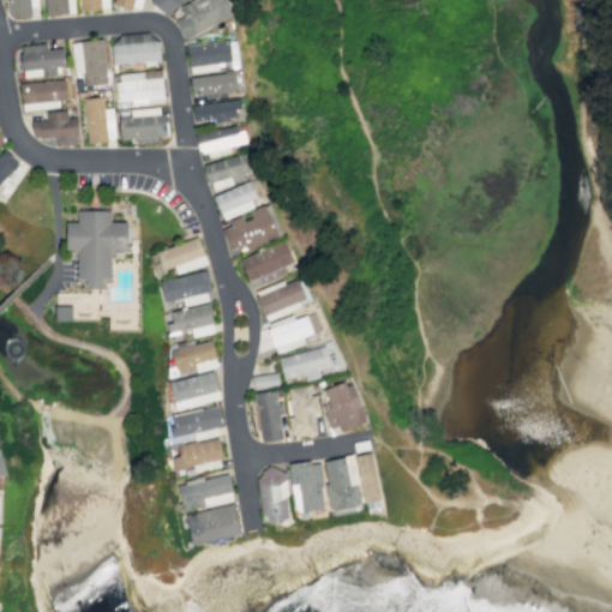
[(7,0),(31,0),(33,17),(10,19),(7,0)]
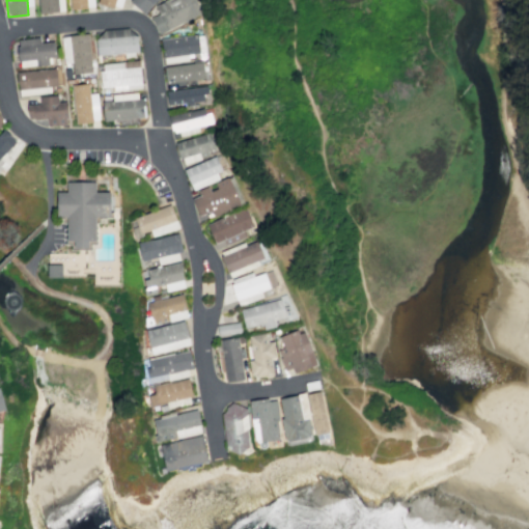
[(38,0),(65,0),(66,14),(40,16),(38,0)]
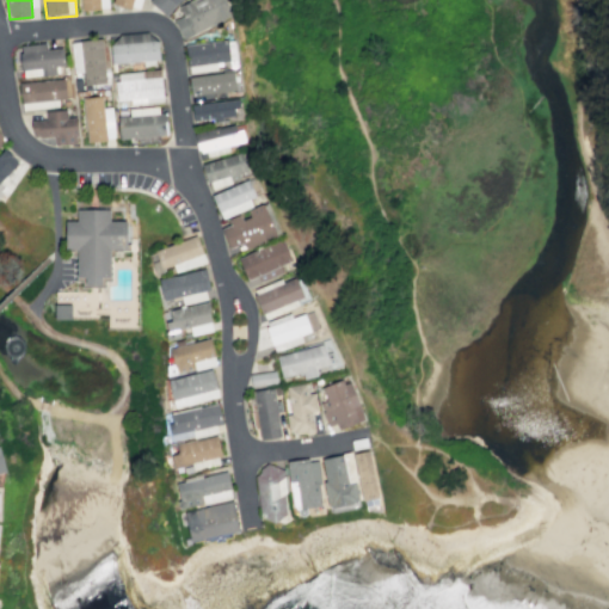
[(81,0),(109,0),(110,8),(103,10),(103,12),(82,13),(81,0)]
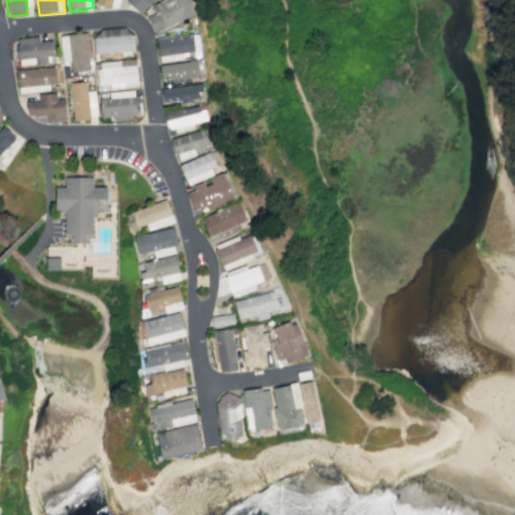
[(97,0),(121,0),(119,8),(113,7),(112,9),(96,5),(97,0)]
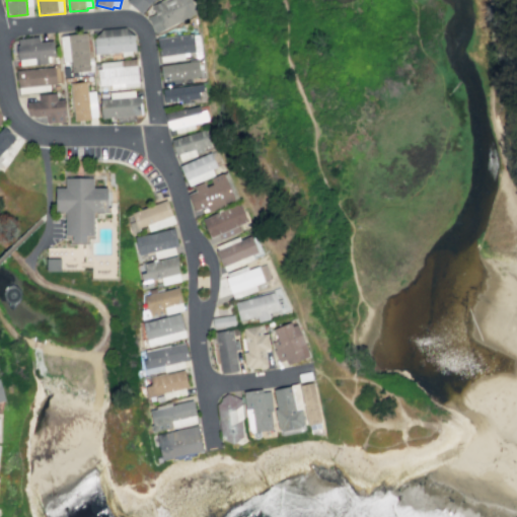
[(153,0),(142,14),(128,3),(130,0),(153,0)]
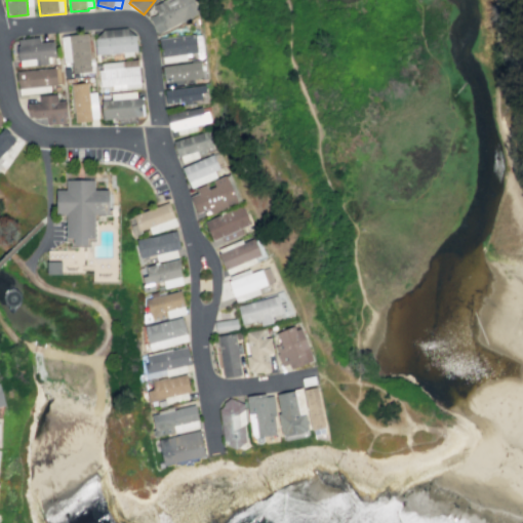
[(158,36),(201,14),(194,0),(168,0),(156,6),(155,9),(158,15),(150,19),(158,36)]
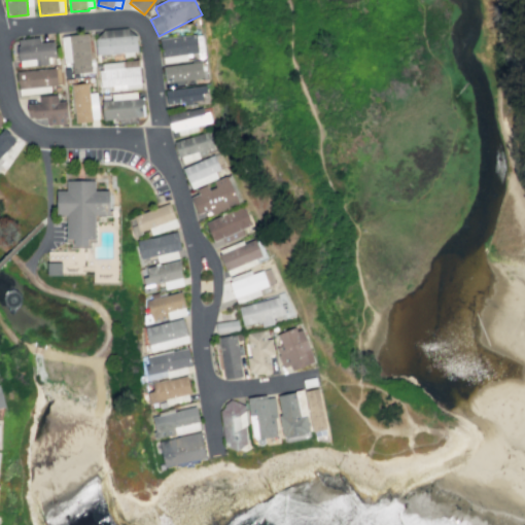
[(96,40),(105,32),(129,29),(137,37),(139,53),(134,54),(135,58),(125,59),(125,54),(98,57),(96,40)]
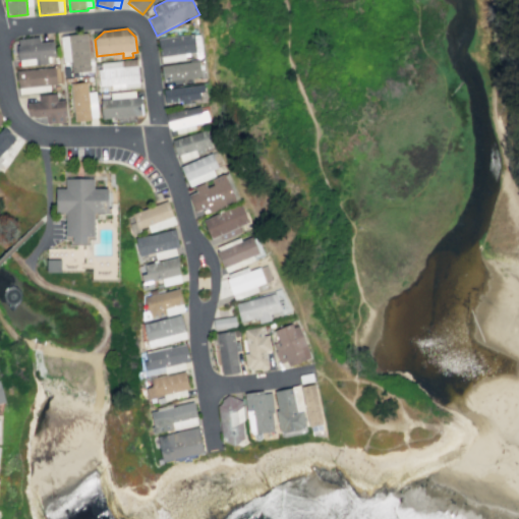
[(88,34),(92,72),(72,74),(71,63),(64,64),(61,38),(70,37),(88,34)]
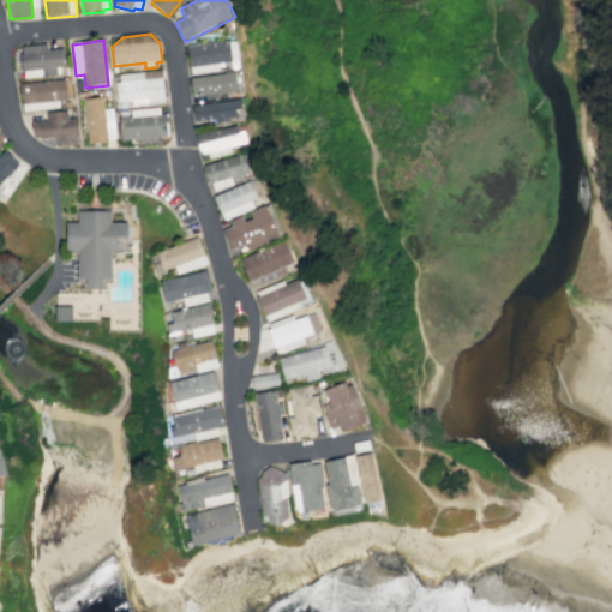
[(187,47),(229,42),(229,43),(237,42),(239,60),(232,61),(232,64),(225,65),(226,69),(221,70),(221,72),(192,77),(187,47)]
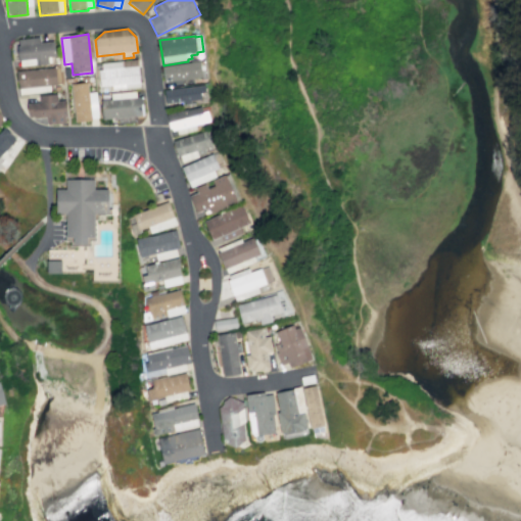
[(18,41),(40,38),(41,44),(54,43),(56,57),(51,58),(52,64),(21,67),(20,61),(18,61),(17,47),(19,47),(18,41)]
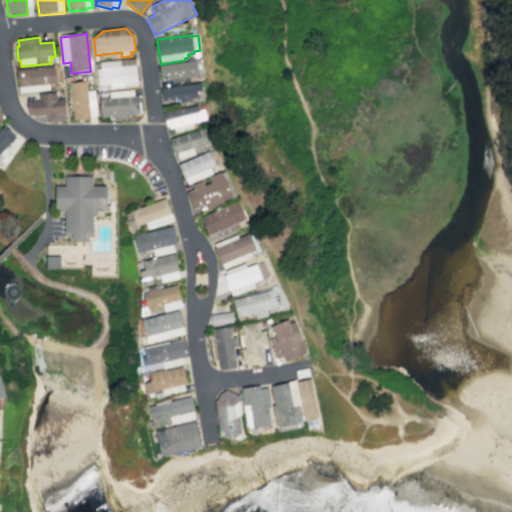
[(100,64),(136,60),(139,86),(110,90),(109,85),(98,86),(96,70),(101,70),(100,64)]
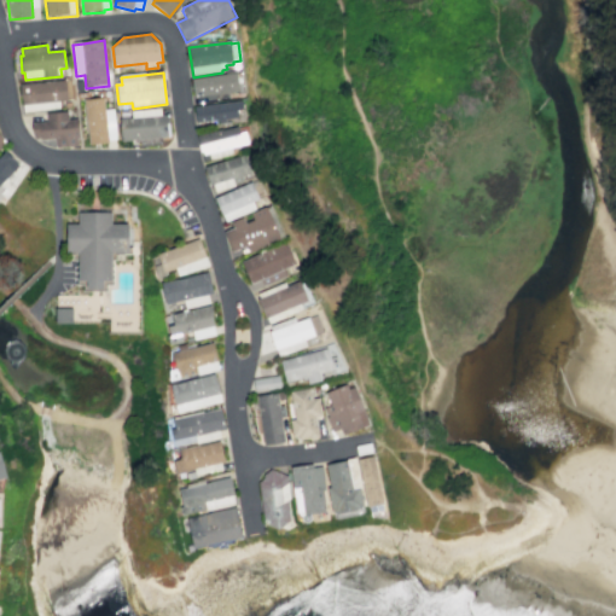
[(192,80),(238,74),(240,92),(195,99),(192,80)]
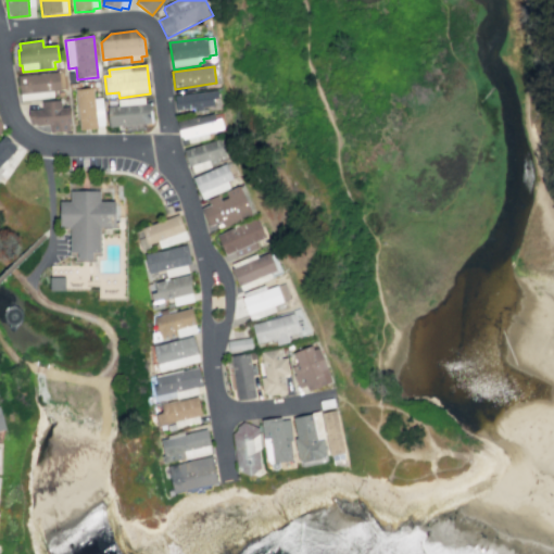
[(19,78),(60,73),(62,91),(54,92),(54,98),(22,102),(19,78)]
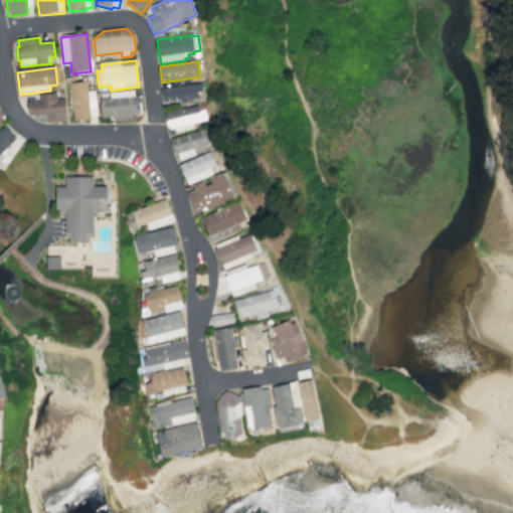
[(70,84),(87,82),(88,93),(96,92),(99,118),(91,118),(92,120),(75,122),(70,84)]
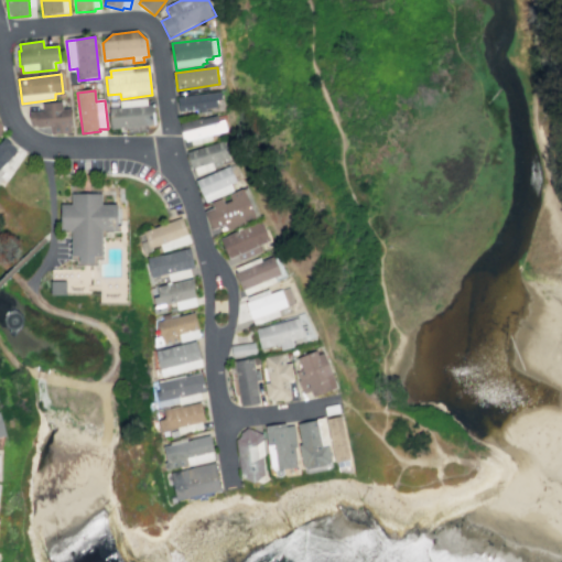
[(177,99),(222,93),(223,100),(217,101),(218,108),(206,110),(206,114),(201,115),(200,110),(180,114),(177,99)]
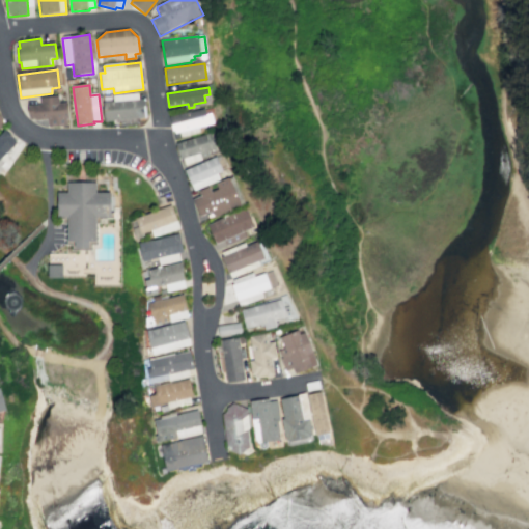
[(139,93),(140,100),(145,99),(147,118),(105,122),(103,103),(114,102),(113,95),(139,93)]
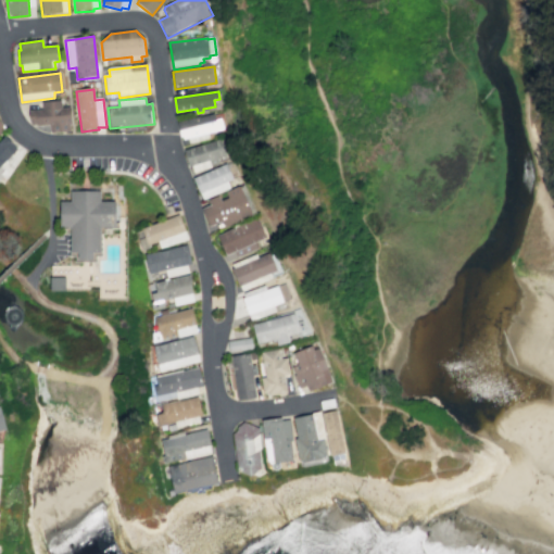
[(43,102),(62,101),(62,109),(71,109),(73,124),(70,124),(71,133),(51,134),(50,126),(37,127),(36,125),(32,126),(29,112),(43,111),(43,102)]
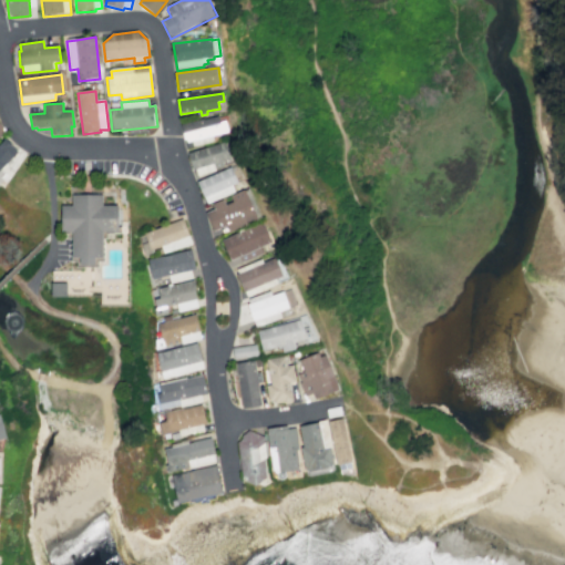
[(181,125),(205,120),(205,121),(219,116),(221,123),(226,122),(228,132),(213,136),(214,142),(194,147),(192,142),(188,143),(187,140),(185,141),(181,125)]
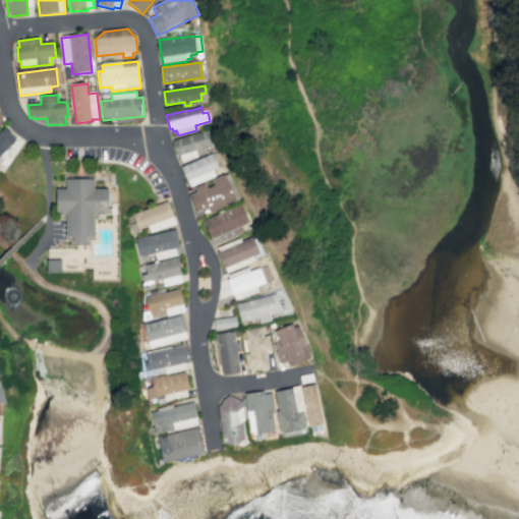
[(0,132),(5,127),(12,134),(11,135),(17,141),(0,158),(0,132)]
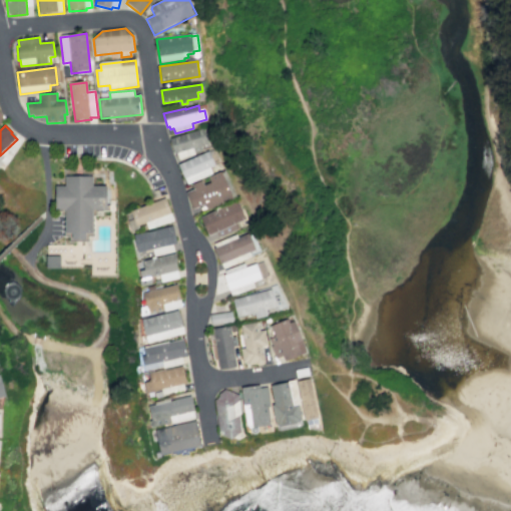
[(170,140),(205,129),(209,144),(201,146),(202,151),(195,153),(195,155),(179,160),(177,154),(174,155),(170,140)]
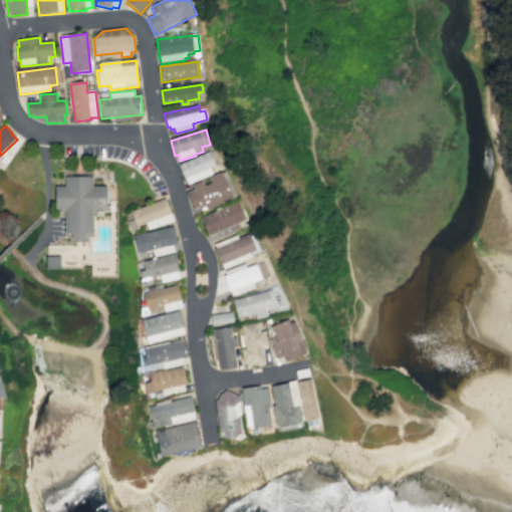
[(189,186),(214,175),(211,169),(216,167),(210,153),(179,166),(185,180),(186,180),(189,186)]
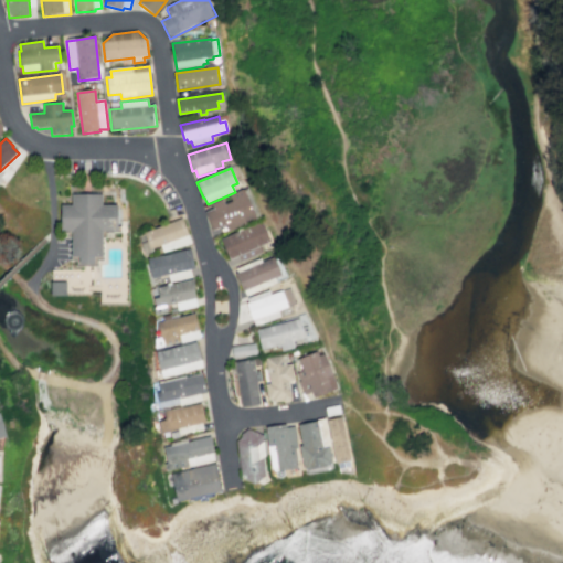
[(245,190),(257,220),(230,232),(226,225),(213,232),(205,213),(214,209),(212,204),(245,190)]
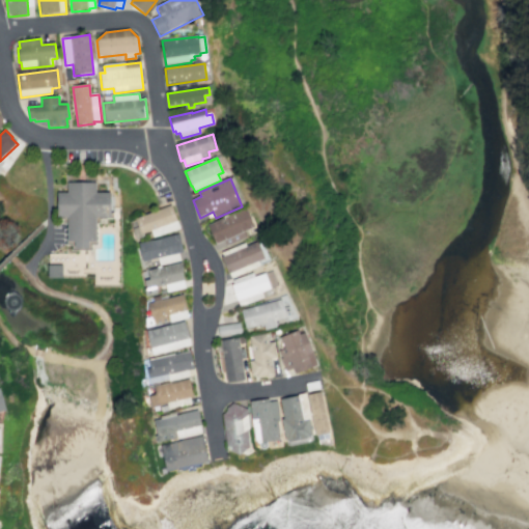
[(67,184),(96,183),(96,193),(111,193),(111,213),(111,218),(96,218),(96,242),(89,242),(89,248),(77,249),(77,242),(68,242),(68,218),(57,218),(57,193),(67,193),(67,184)]
